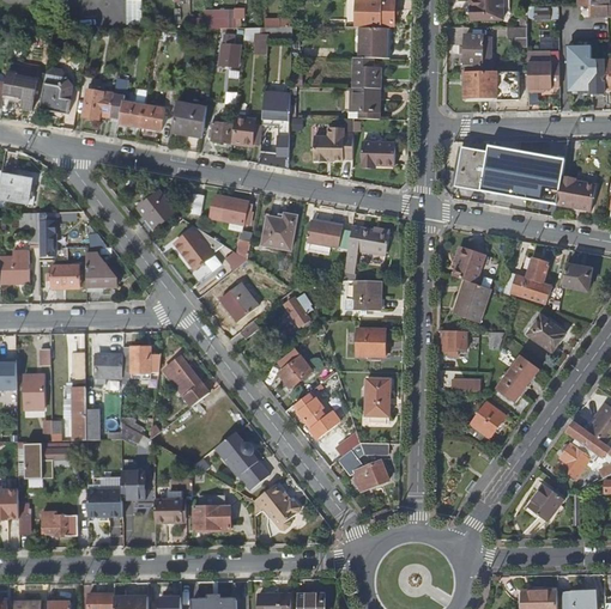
[(393,23),(393,0),(344,0),(344,18),(355,18),(355,25),(360,25),(371,25),(380,25),(381,22),(393,23)]
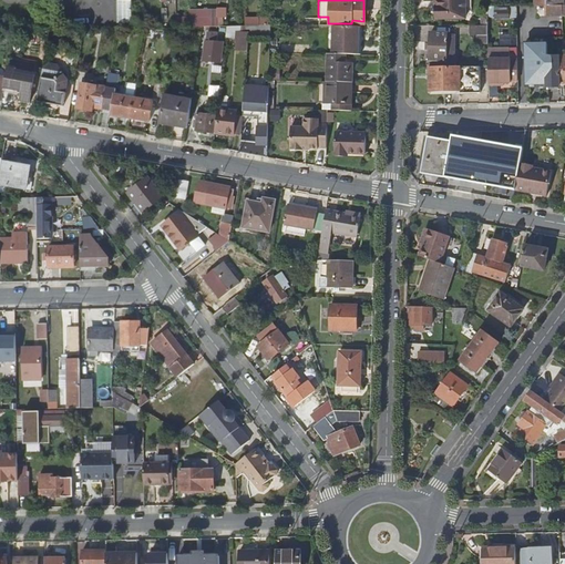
[(466,2),(466,0),(434,0),(435,13),(464,13),(463,2),(466,2)]
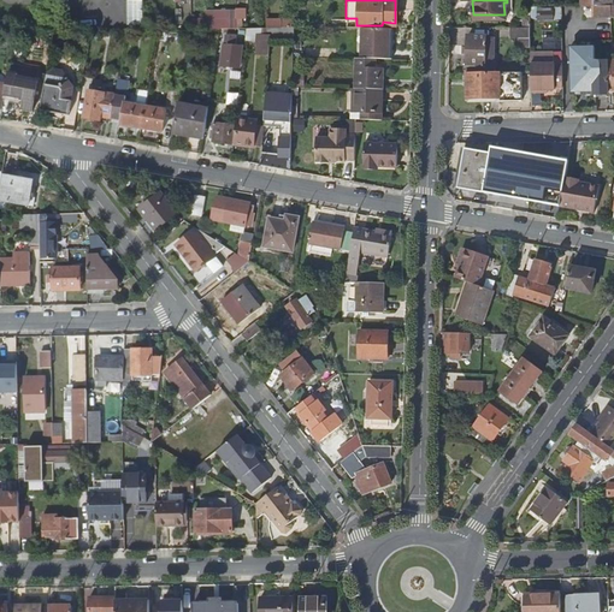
[(610,13),(610,3),(603,3),(592,4),(592,13),(610,13)]
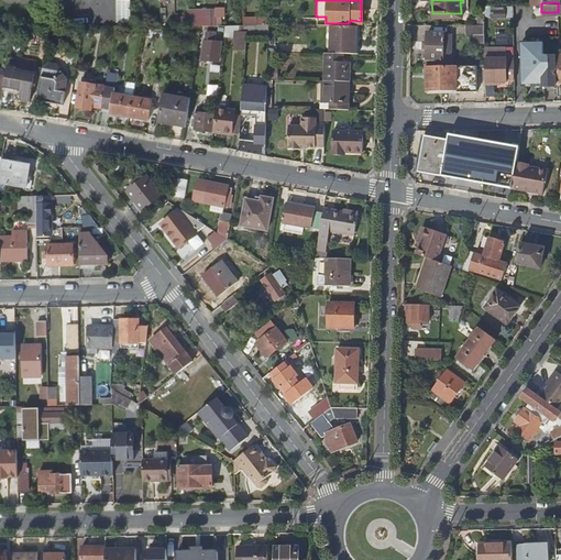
[(490,7),(490,15),(505,15),(504,7),(490,7)]
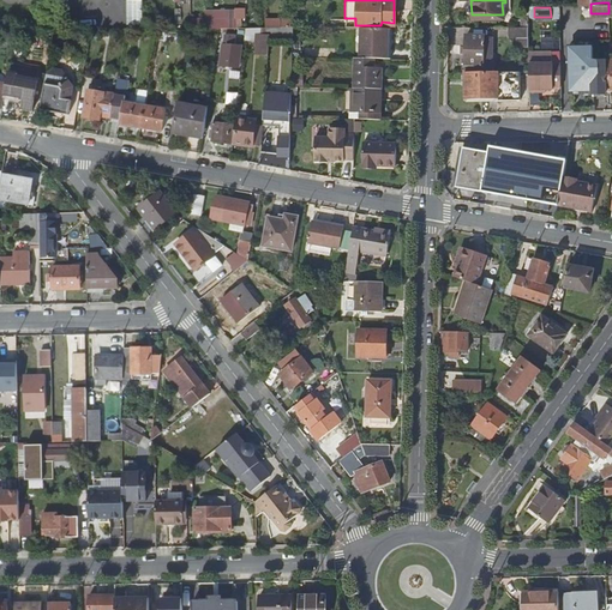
[(222,26),(234,26),(234,12),(222,12),(222,26)]
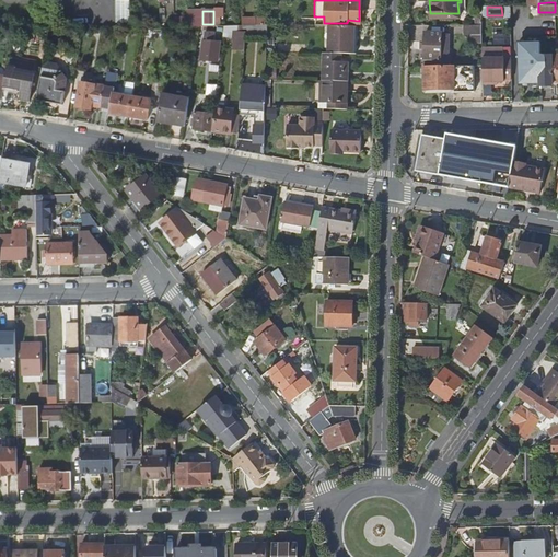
[(265,32),(265,23),(245,23),(245,30),(245,32),(265,32)]
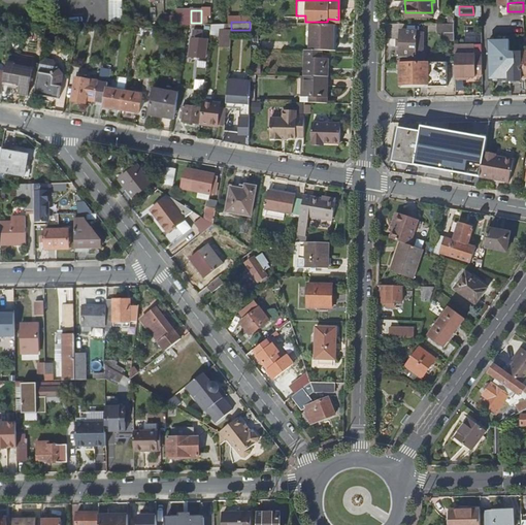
[(309,47),(320,48),(331,48),(332,22),(327,22),(320,22),(309,22),(309,47)]
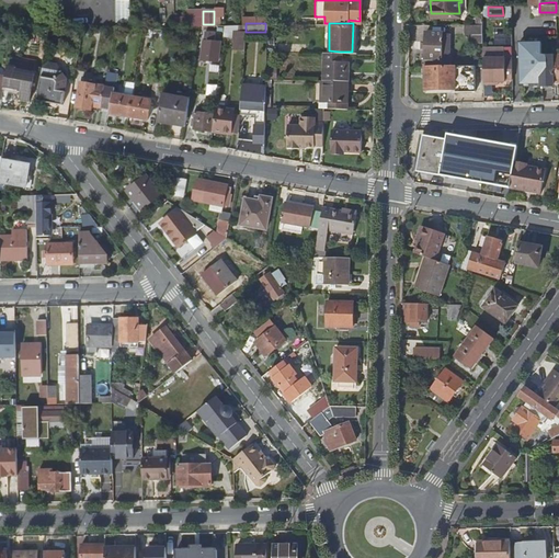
[(80,36),(82,26),(71,25),(70,34),(80,36)]
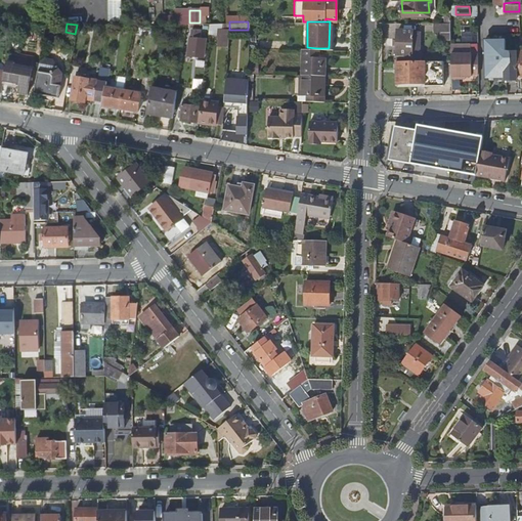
[(187,33),(205,34),(205,26),(188,25),(187,33)]
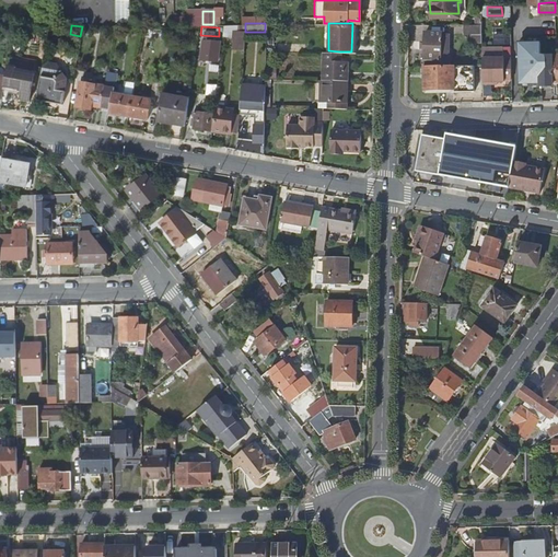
[(243,47),(245,32),(245,30),(234,28),(232,46),(243,47)]
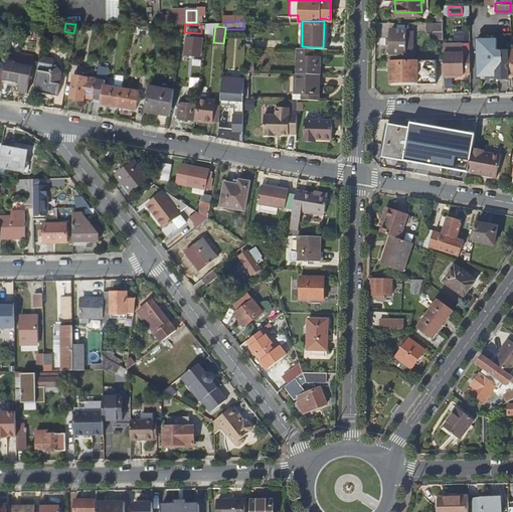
[(389,58),(403,58),(404,27),(389,27),(389,58)]
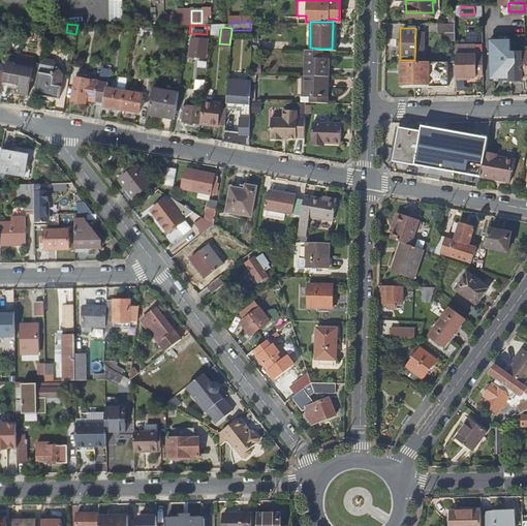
[(445,48),(454,47),(454,42),(454,34),(444,34),(445,48)]
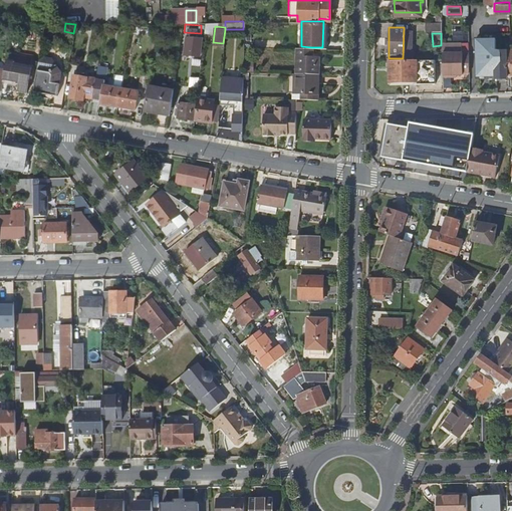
[(185,36),(182,53),(198,56),(201,38),(185,36)]
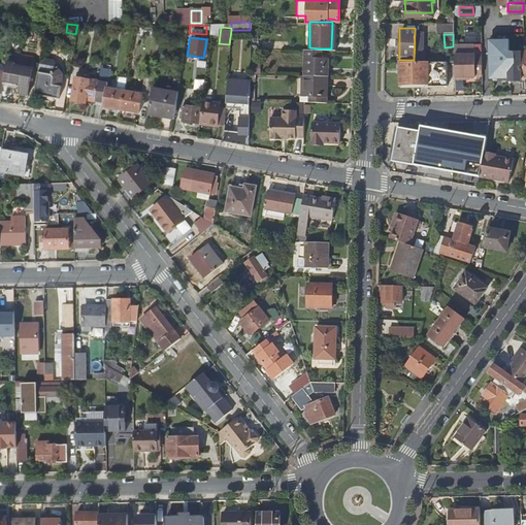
[(520,75),(524,75),(524,50),(507,50),(507,38),(487,38),(487,54),(488,58),(488,75),(490,75),(490,77),(497,77),(497,75),(507,75),(507,78),(520,77),(520,75)]
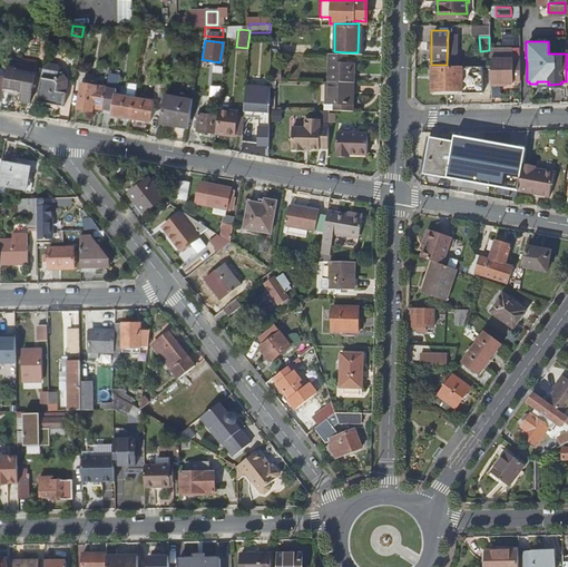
[(511,56),(510,56),(509,46),(489,46),(489,50),(490,64),(490,82),(499,82),(499,80),(511,80),(511,78),(519,78),(519,59),(511,59),(511,56)]
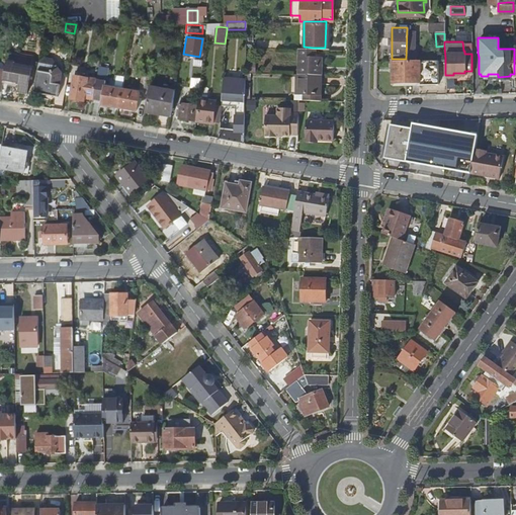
[(298,73),(319,73),(320,56),(313,56),(314,48),(304,47),(298,47),(298,73)]
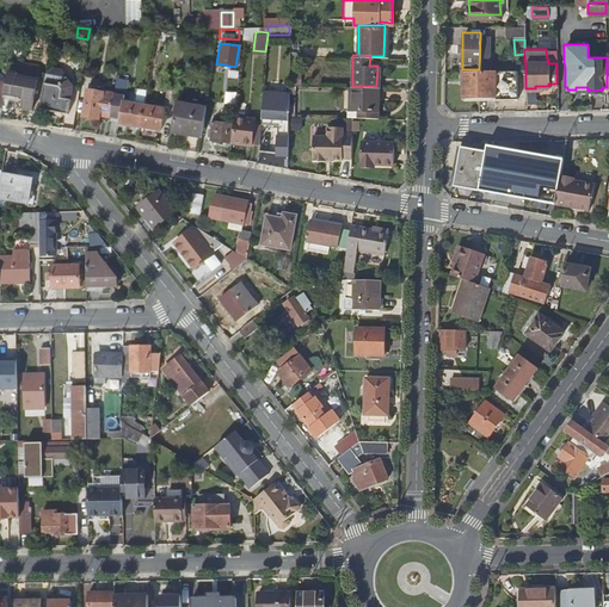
[(61,67),(47,64),(38,106),(67,111),(72,84),(61,67)]
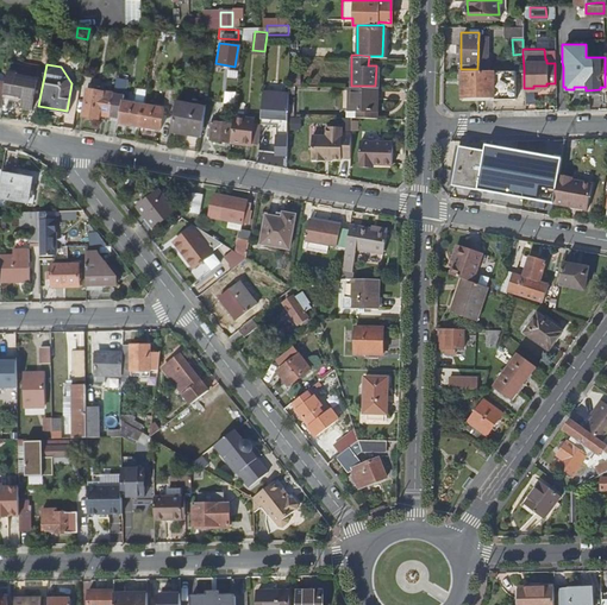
[(524,68),(477,69),(461,69),(461,94),(493,94),(493,98),(514,96),(514,93),(524,93),(524,88),(524,68)]
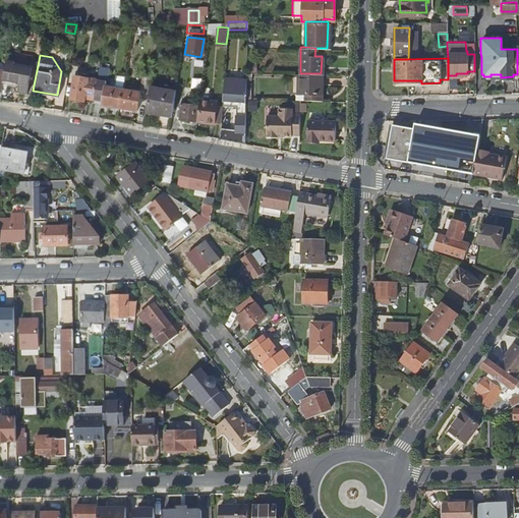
[(7,59),(3,78),(20,81),(18,91),(26,92),(32,66),(13,63),(13,60),(7,59)]
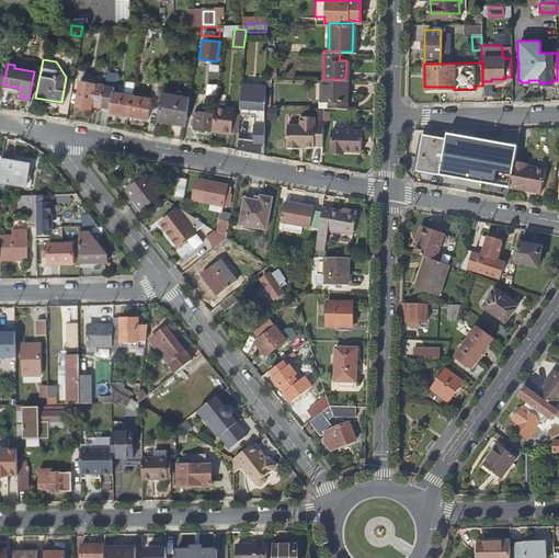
[(105,84),(104,84),(100,104),(111,106),(113,91),(114,87),(116,72),(109,70),(105,84)]
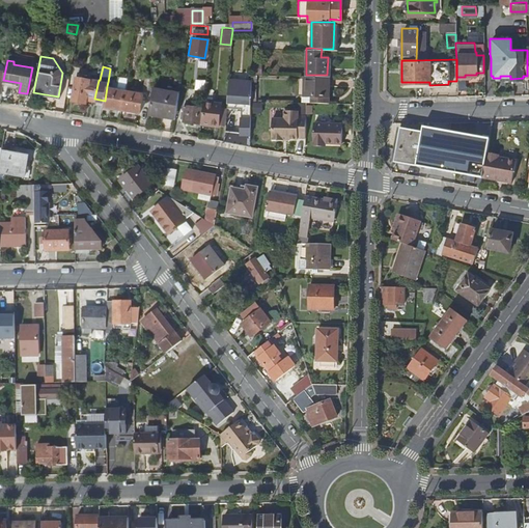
[(104,105),(121,108),(124,89),(127,76),(117,75),(116,80),(118,81),(117,88),(107,86),(105,101),(104,105)]
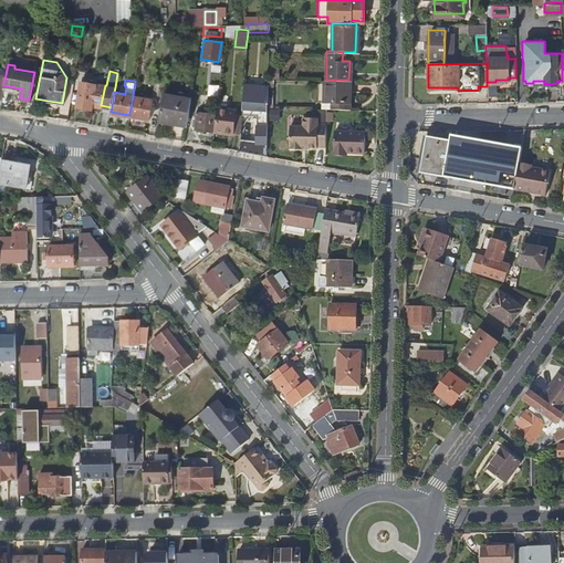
[(154,80),(152,93),(158,95),(162,81),(154,80)]
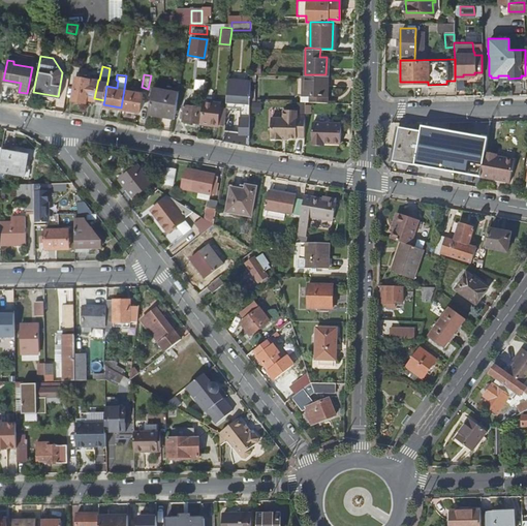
[(301,100),(304,100),(326,100),(326,74),(305,74),(302,74),(301,100)]
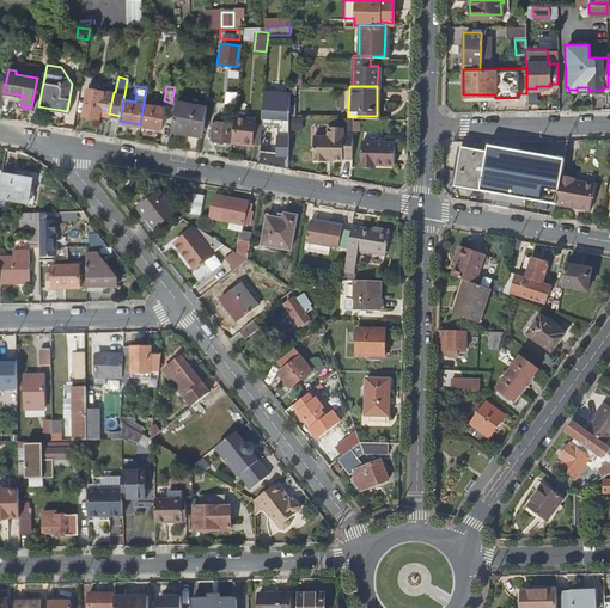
[(81,115),(108,118),(109,114),(114,92),(86,87),(81,115)]
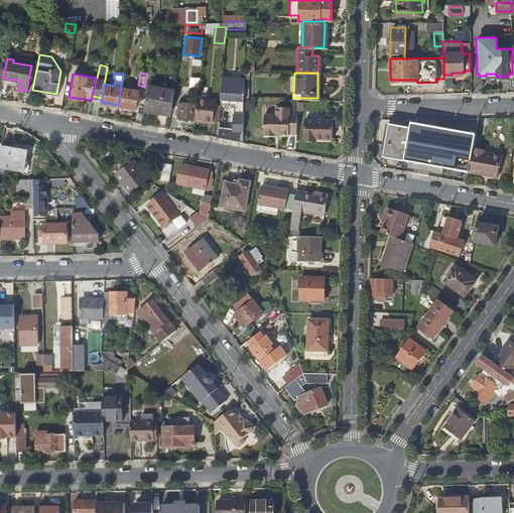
[(188,85),(198,86),(199,77),(189,75),(188,85)]
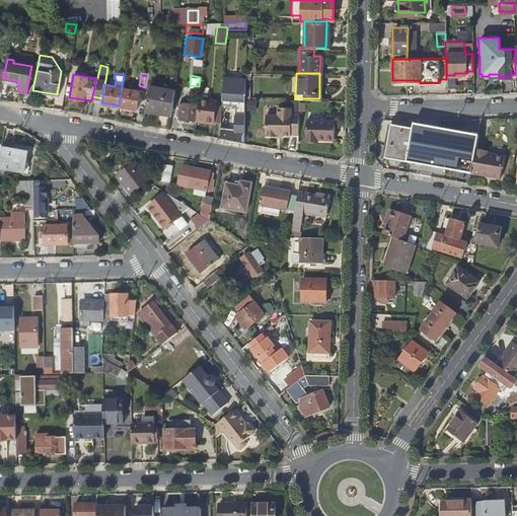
[(224,82),(223,95),(239,96),(240,83),(224,82)]
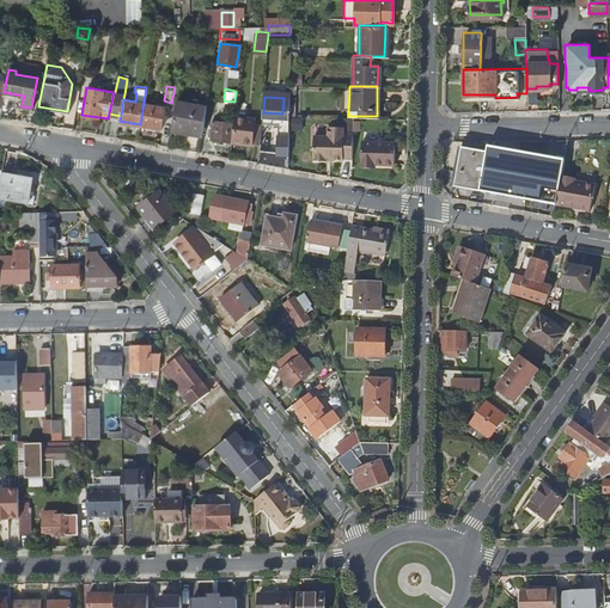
[(205,106),(176,100),(170,130),(200,136),(205,106)]
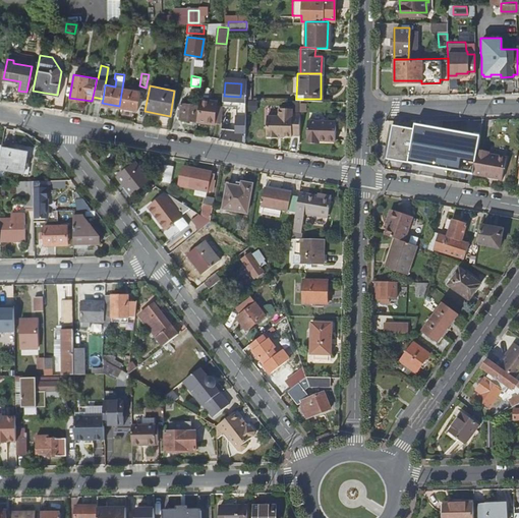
[(122,88),(119,106),(136,109),(139,91),(122,88)]
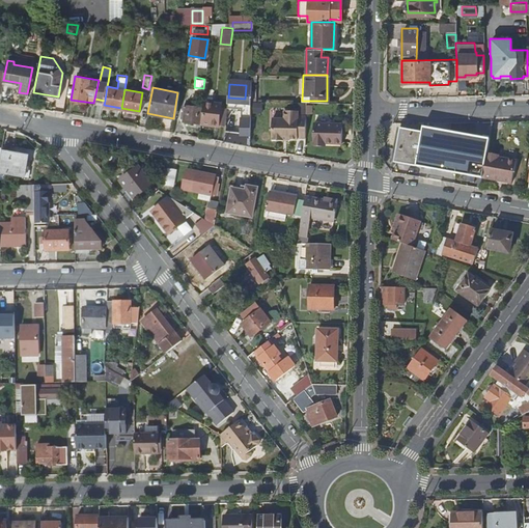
[(216,122),(218,105),(219,102),(202,100),(200,122),(216,124),(216,122)]
